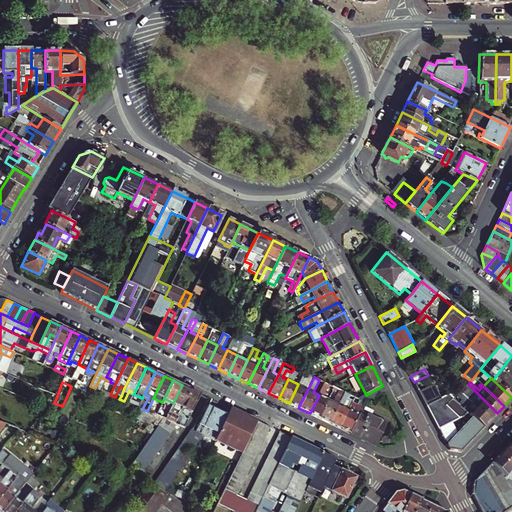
[(298,384),(289,403),(298,408),(308,389),(298,384)]
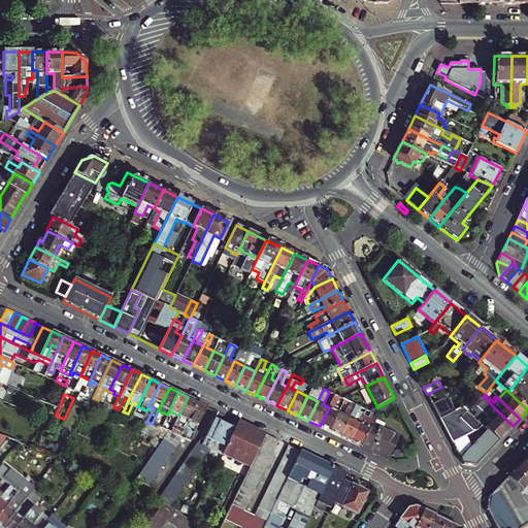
[(432,404),(439,419),(455,411),(447,396),(432,404)]
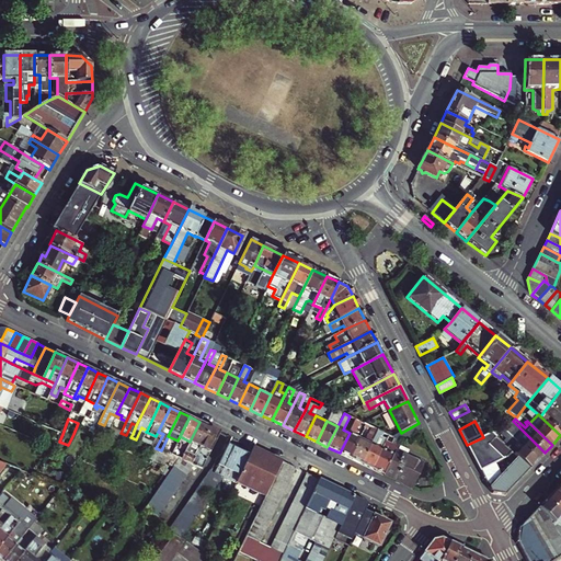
[(209,426),(199,422),(190,442),(197,445),(194,449),(197,451),(209,426)]
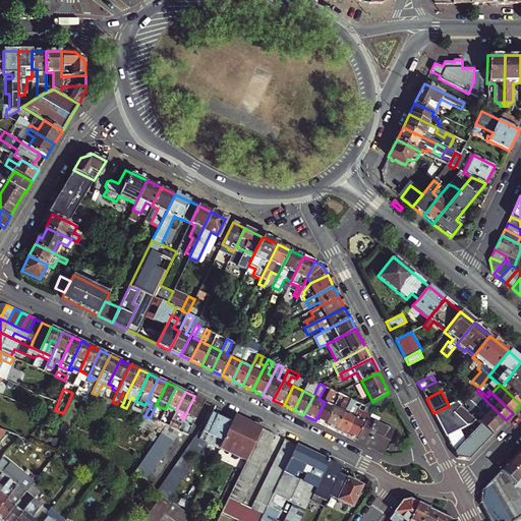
[(389,393),(372,402),(365,406),(372,410),(392,399),(389,393)]
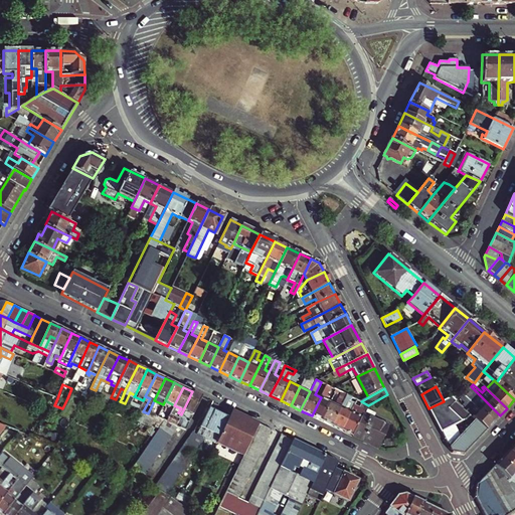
[(337,390),(331,402),(321,420),(331,425),(341,407),(335,404),(341,392),(337,390)]
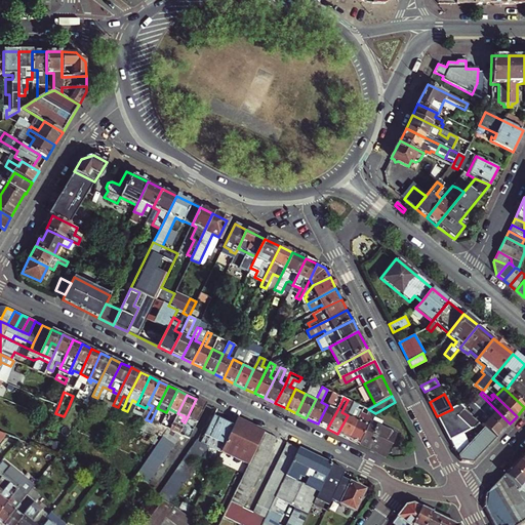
[(196,399),(185,422),(183,427),(183,428),(187,430),(184,436),(189,438),(205,404),(196,399)]
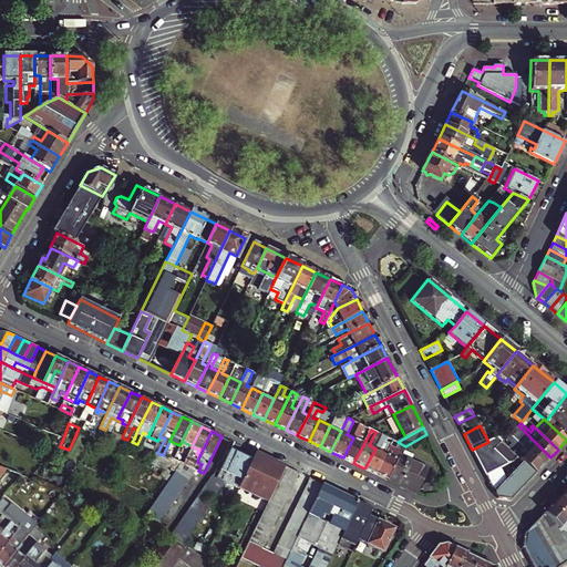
[(544,466),(550,457),(526,433),(518,441),(521,444),(544,466)]
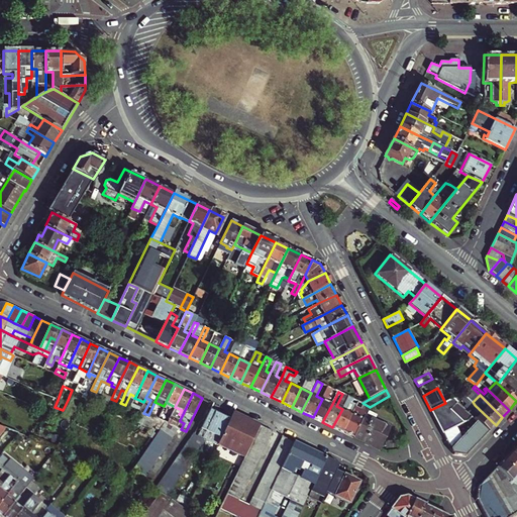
[(343,432),(356,407),(359,402),(349,397),(342,409),(332,427),(343,432)]
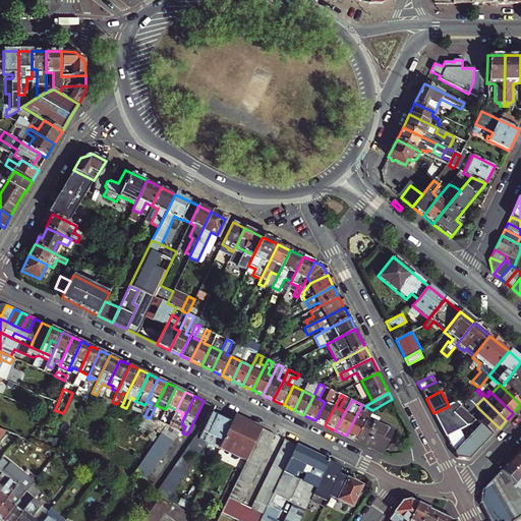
[(433,413),(440,425),(467,411),(457,401),(449,406),(433,413)]
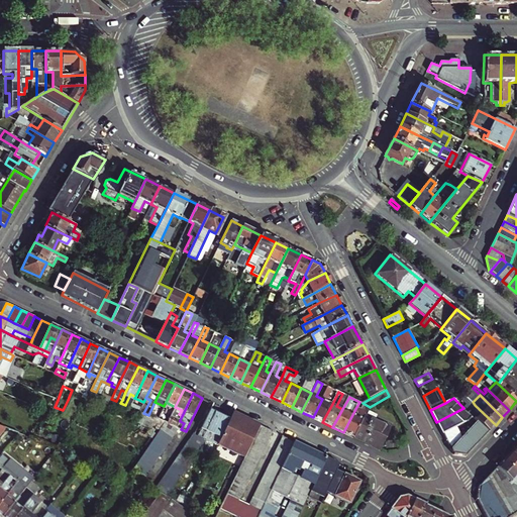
[(322,399),(313,417),(322,422),(332,404),(322,399)]
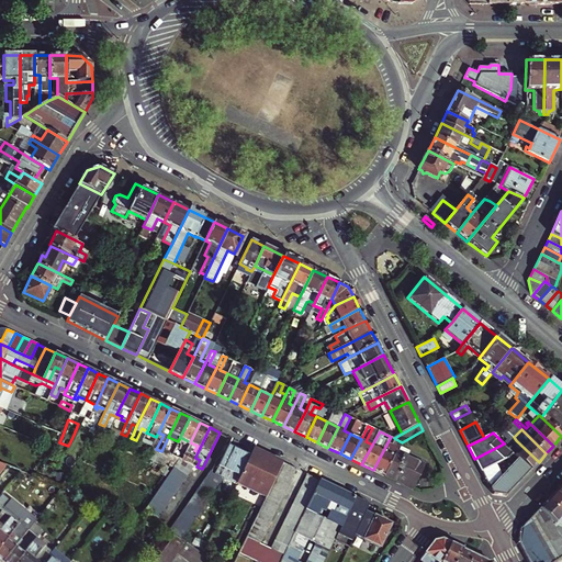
[(519,459),(531,470),(539,462),(516,440),(508,449),(513,452),(519,459)]
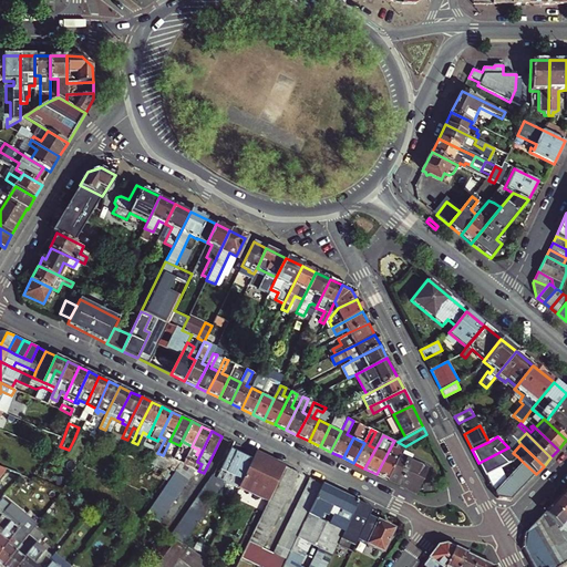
[(199,450),(192,446),(187,456),(197,461),(199,456),(196,454),(199,450)]
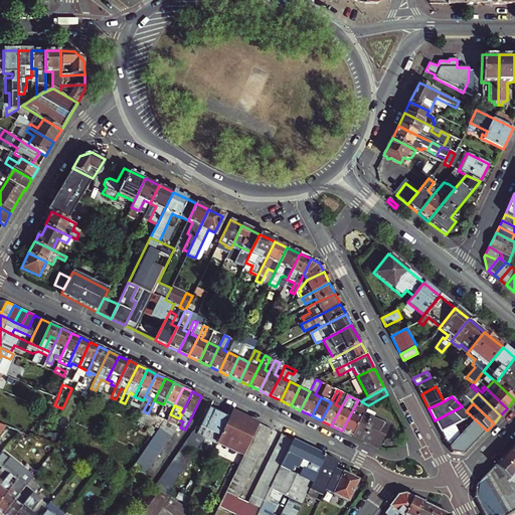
[(352,436),(364,413),(365,410),(355,405),(342,431),(352,436)]
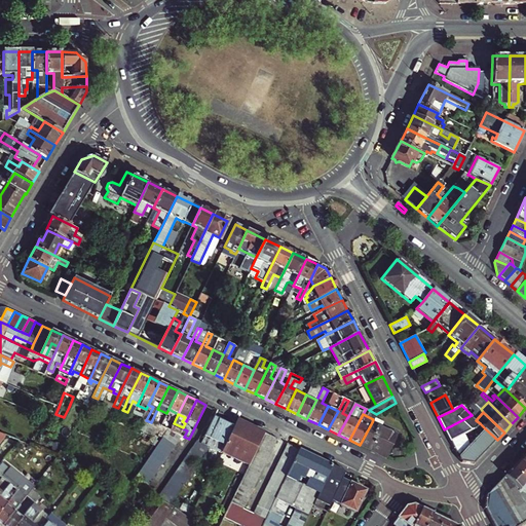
[(472,415),(444,429),(450,441),(465,434),(478,426),(480,423),(476,420),(472,415)]
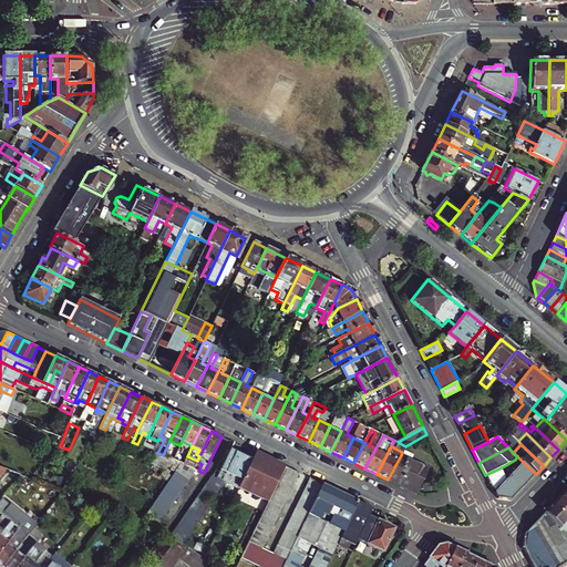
[(243,480),(251,460),(230,450),(216,477),(226,482),(229,474),(243,480)]
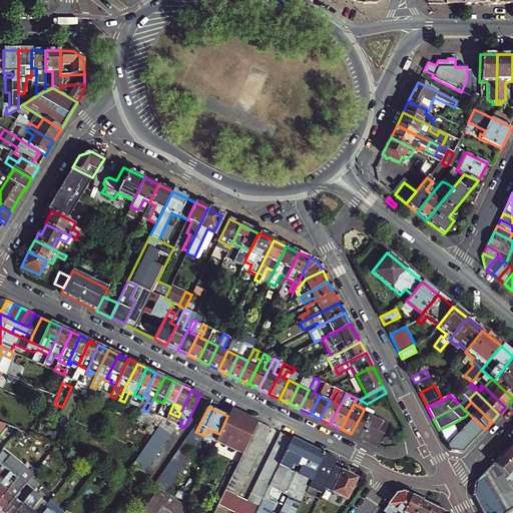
[(231,409),(227,416),(219,434),(218,434),(245,447),(258,422),(231,409)]
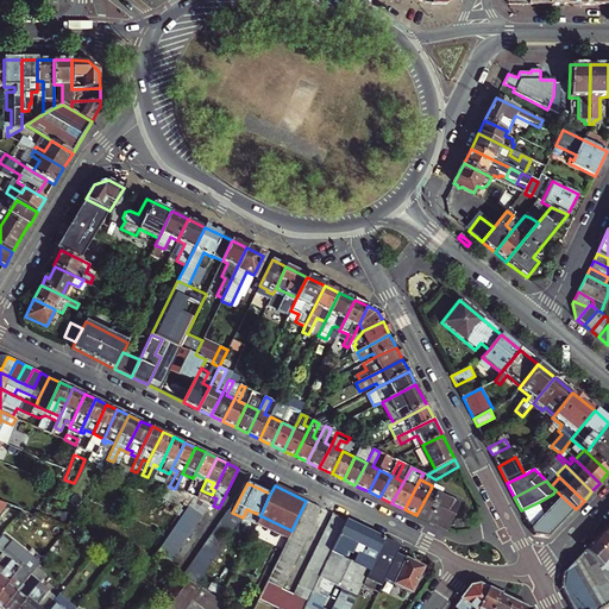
[(416,515),(447,529),(460,503),(431,489),(416,515)]
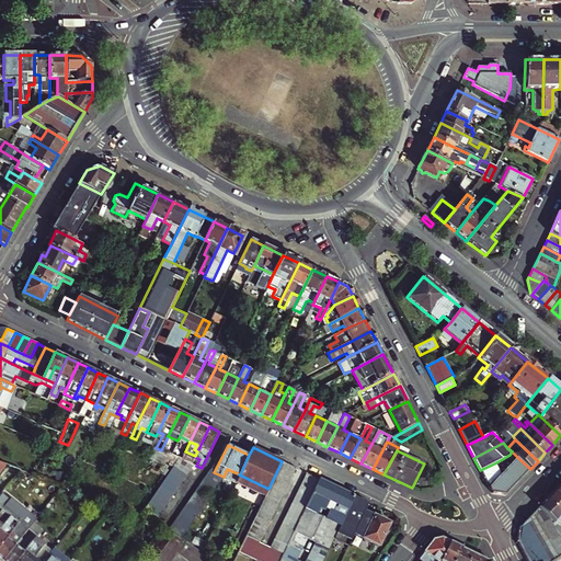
[(192,464),(195,457),(195,456),(185,451),(182,459),(192,464)]
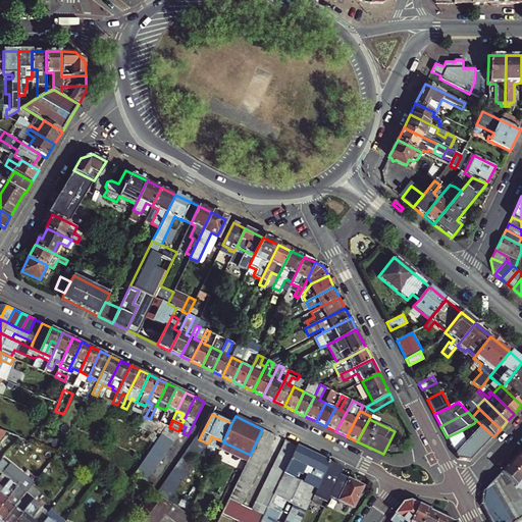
[(470,461),(493,436),(482,426),(467,440),(455,454),(458,459),(470,461)]
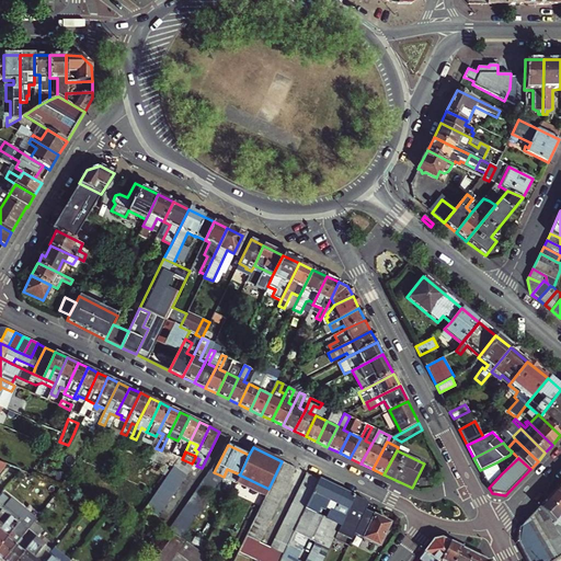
[(262,534),(295,468),(282,461),(268,489),(247,535),(259,541),(262,534)]
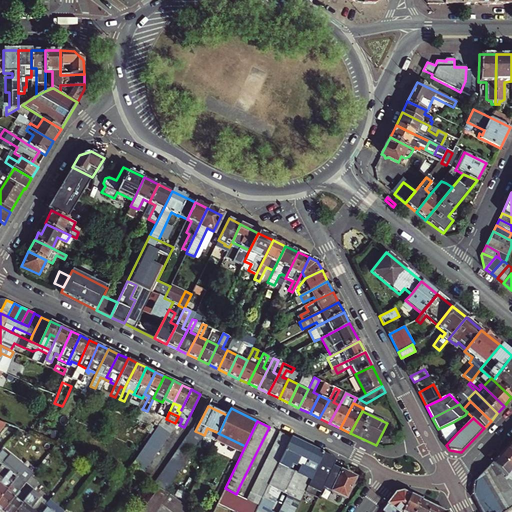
[(453,422),(438,429),(446,445),(458,432),(453,422)]
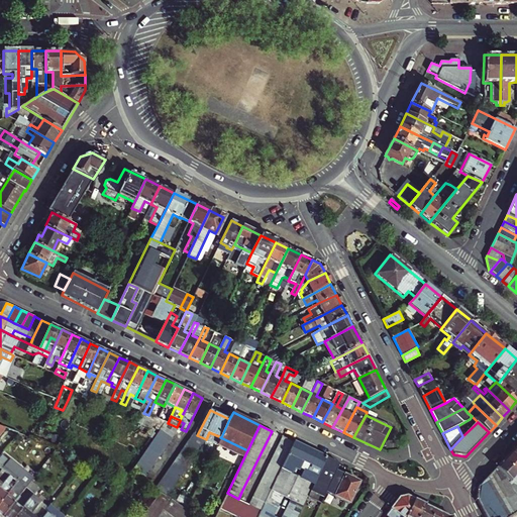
[(168,443),(172,437),(160,430),(156,435),(168,443)]
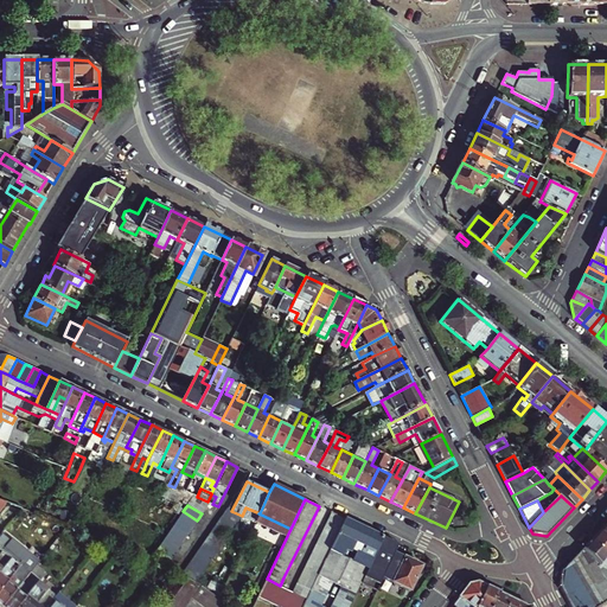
[(236,523),(242,516),(231,511),(227,508),(222,515),(236,523)]
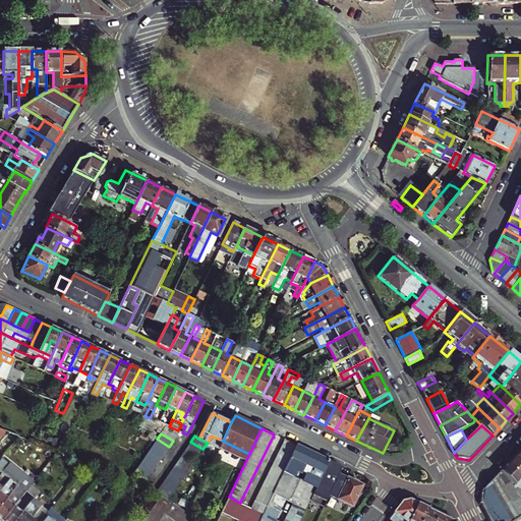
[(165,453),(169,447),(157,439),(153,445),(165,453)]
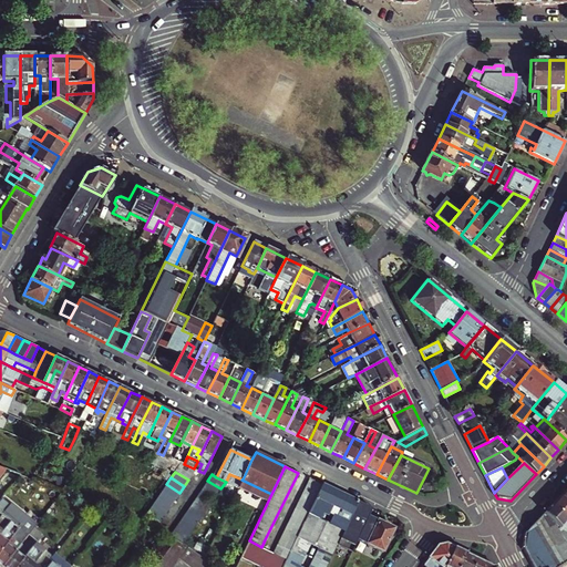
[(216,495),(220,488),(207,481),(203,487),(216,495)]
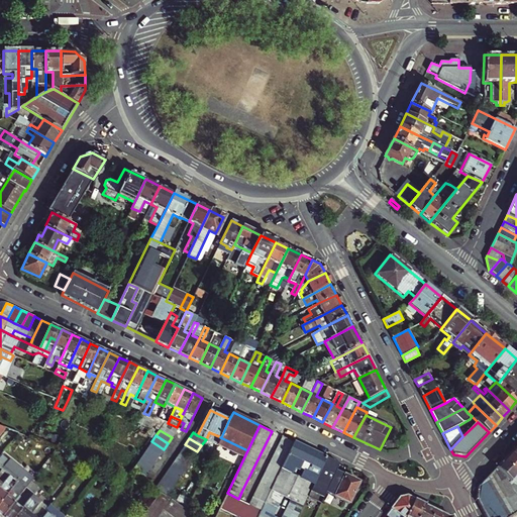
[(160,455),(164,449),(151,441),(147,447),(160,455)]
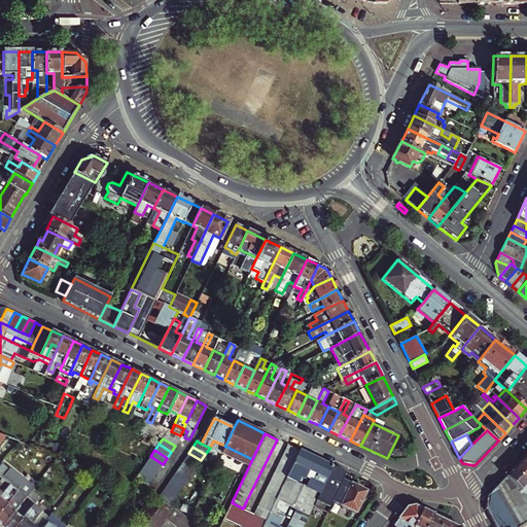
[(319,493),(332,466),(300,451),(287,478),(293,481),(297,473),(313,482),(309,488),(319,493)]
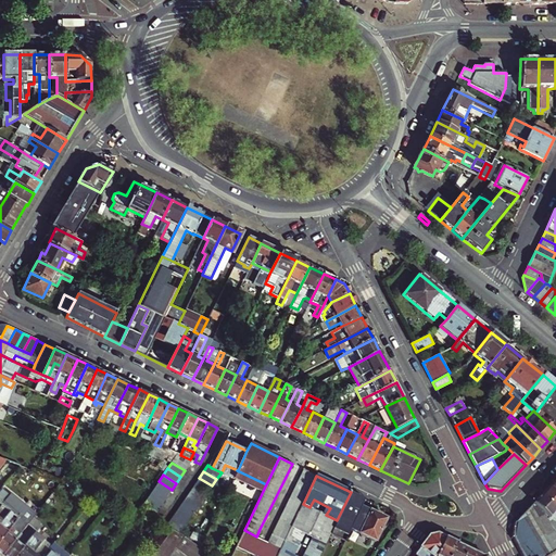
[(207,492),(212,485),(199,478),(194,484),(207,492)]
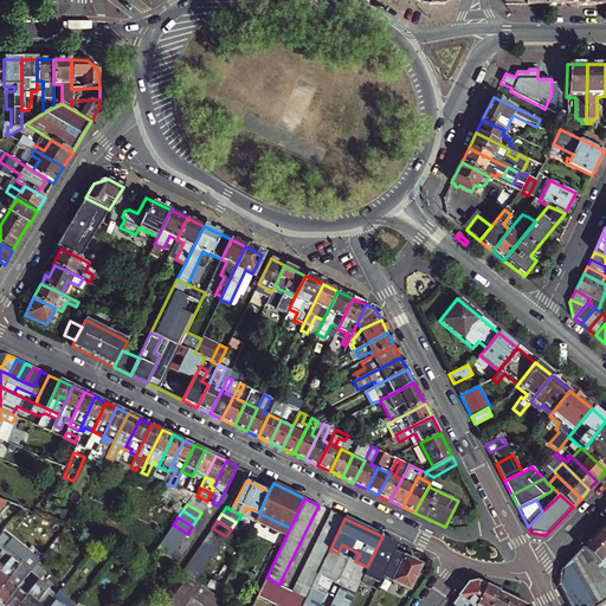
[(182,540),(187,534),(173,524),(169,532),(182,540)]
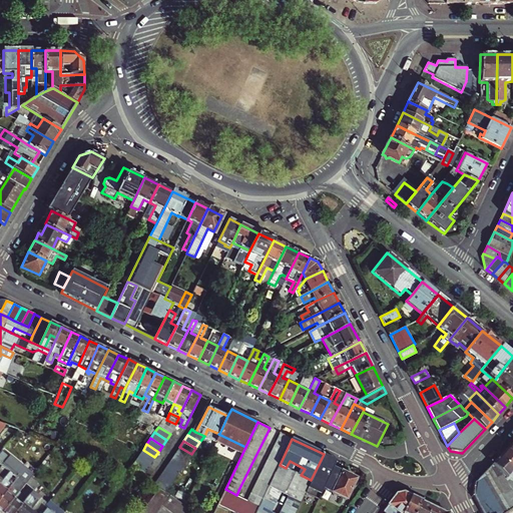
[(187,460),(191,454),(179,447),(175,453),(187,460)]
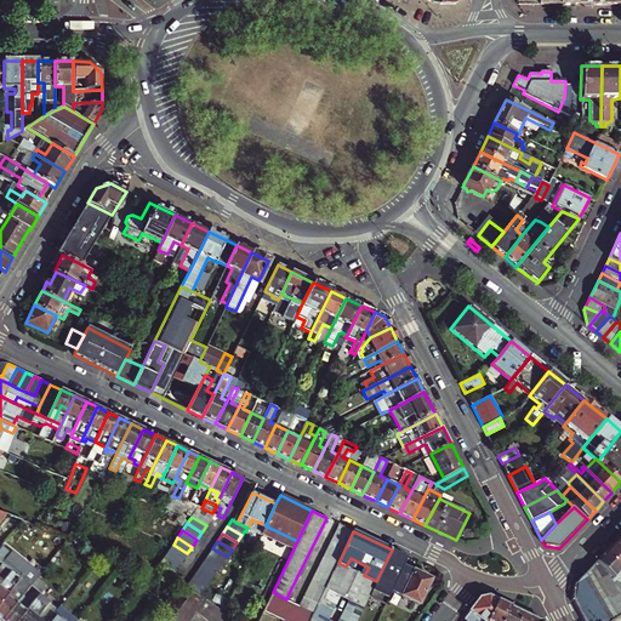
[(620,551),(614,543),(605,552),(620,568),(620,551)]
